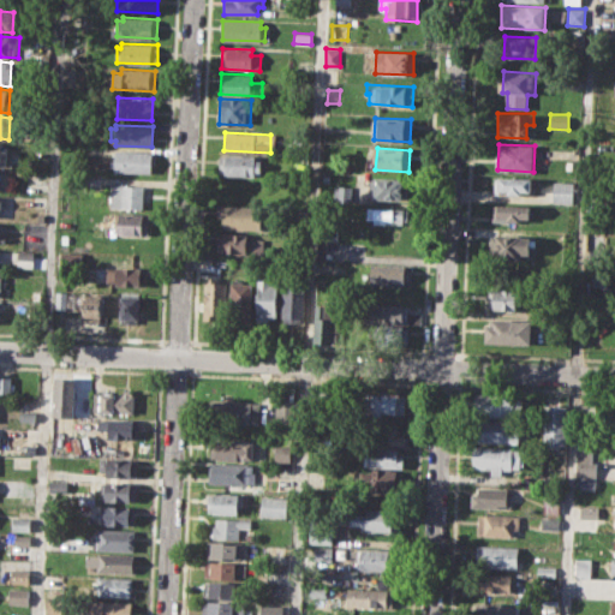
[(114,149),(153,150),(151,173),(114,172),(114,167),(109,167),(109,155),(114,156),(114,149)]
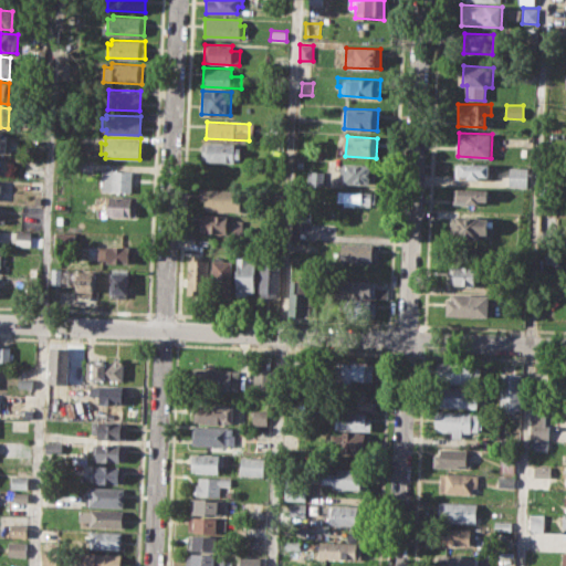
[(203,143),(242,144),(241,163),(202,161),(203,143)]
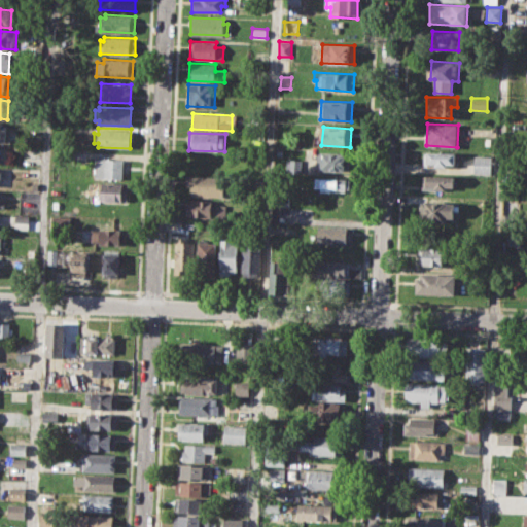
[(424,151),(457,152),(457,166),(423,165),(424,151)]
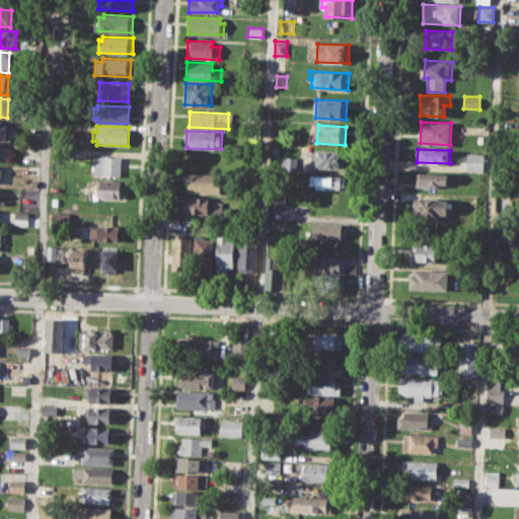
[(314,151),(345,152),(345,169),(313,167),(314,151)]
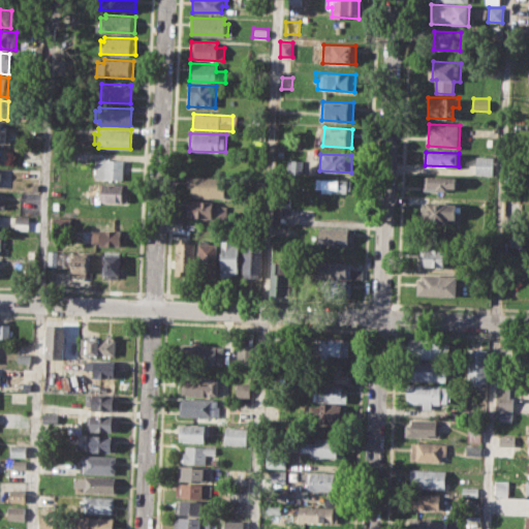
[(476,156),(495,157),(494,176),(475,175),(476,156)]
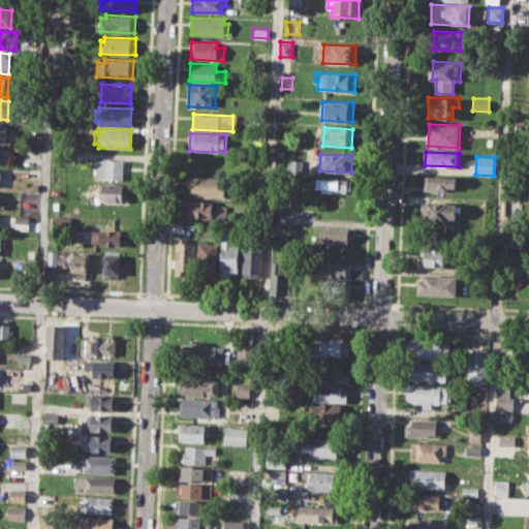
[(97,158),(123,160),(122,180),(96,178),(97,158)]
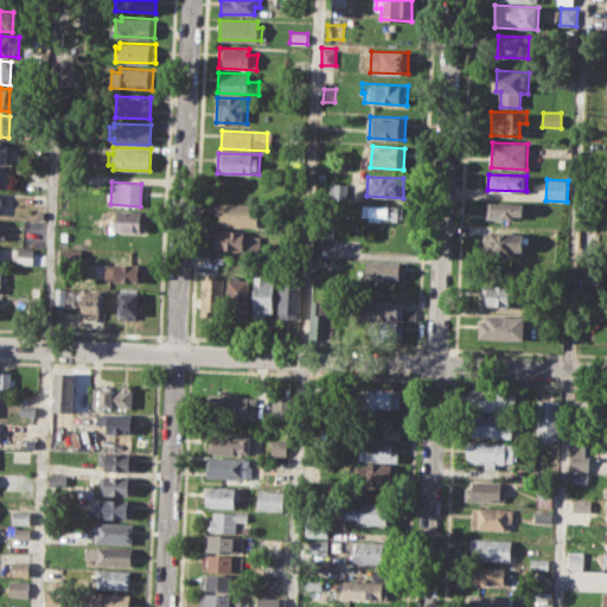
[(331,183),(349,183),(347,199),(331,198),(331,183)]
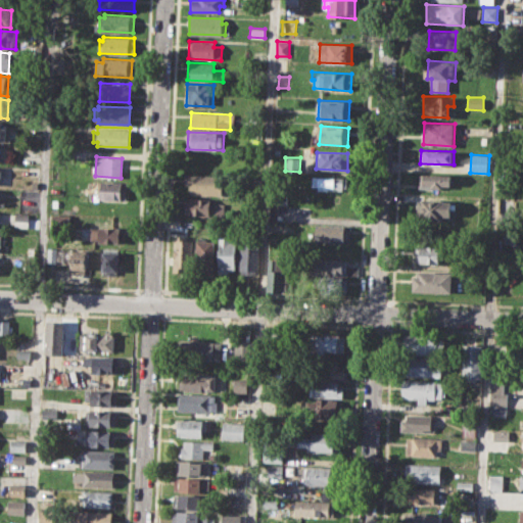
[(421,173),(453,175),(453,186),(443,185),(443,189),(420,188),(421,173)]
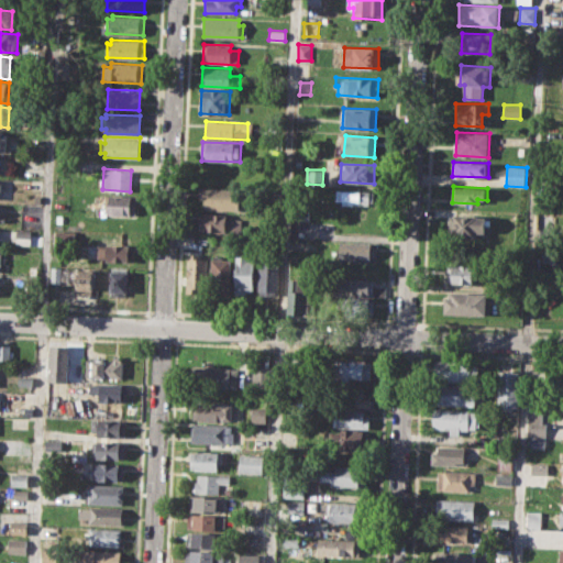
[(200,187),(240,189),(238,211),(203,209),(205,200),(199,199),(200,187)]
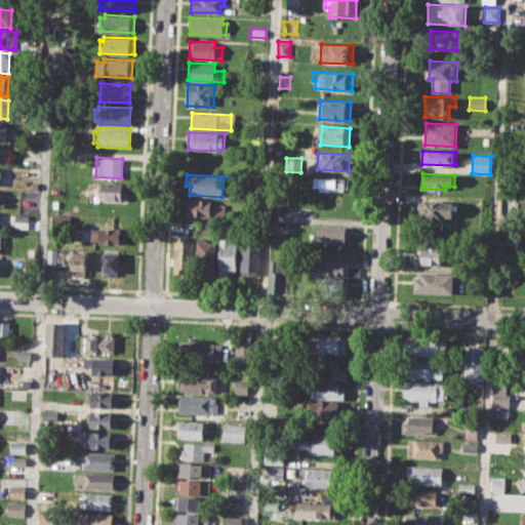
[(315,175),(350,176),(349,192),(319,191),(319,187),(314,187),(315,175)]
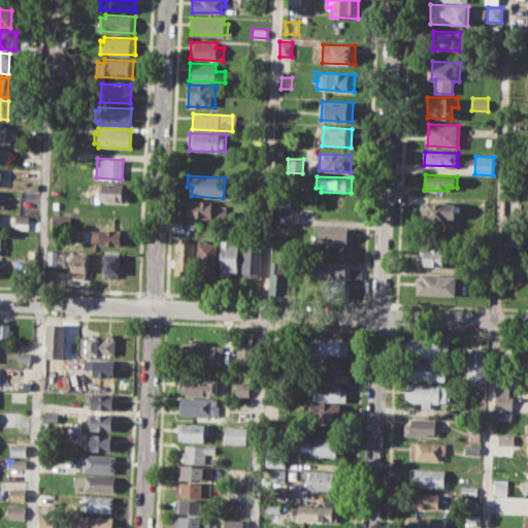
[(100,183),(128,184),(127,201),(99,200),(100,183)]
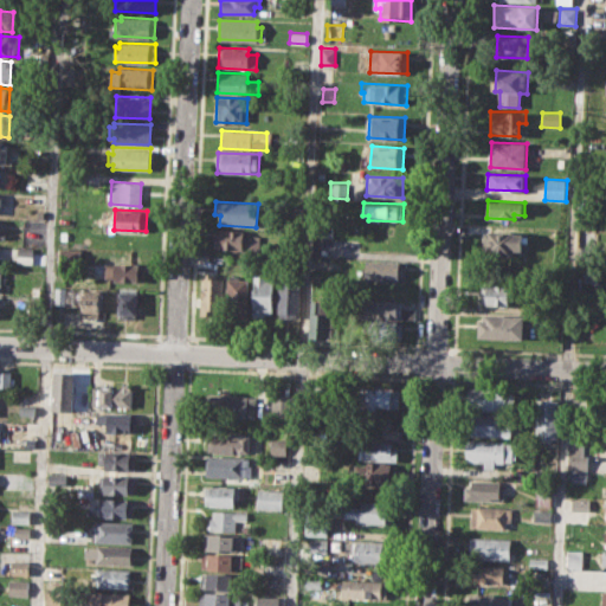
[(216,229),(244,230),(244,236),(259,237),(259,255),(239,253),(239,249),(216,247),(216,229)]
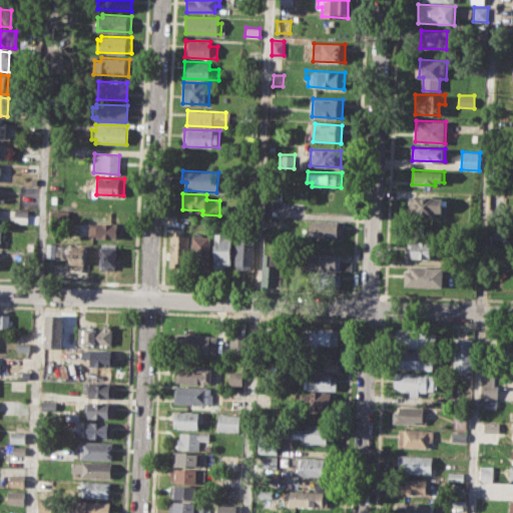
[(414,196),(445,197),(444,210),(436,210),(436,217),(413,216),(414,196)]
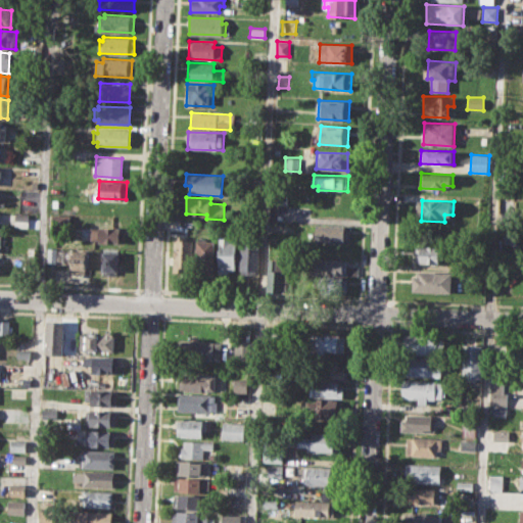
[(15,214),(30,215),(29,228),(14,227),(15,214)]
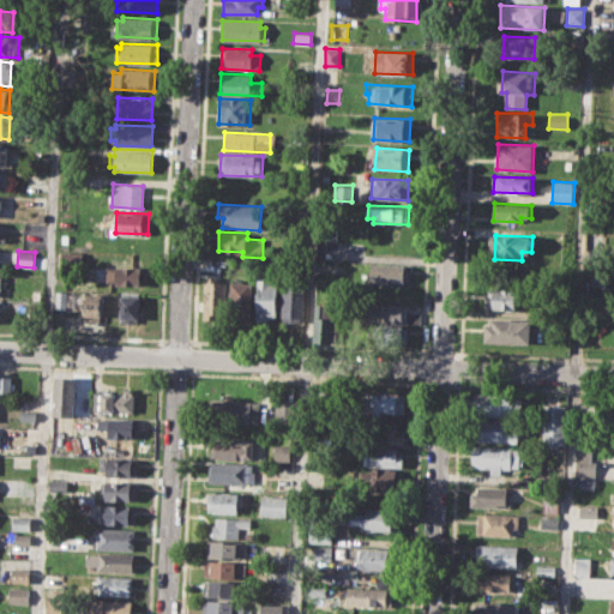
[(372,264),(411,265),(410,284),(371,282),(372,264)]
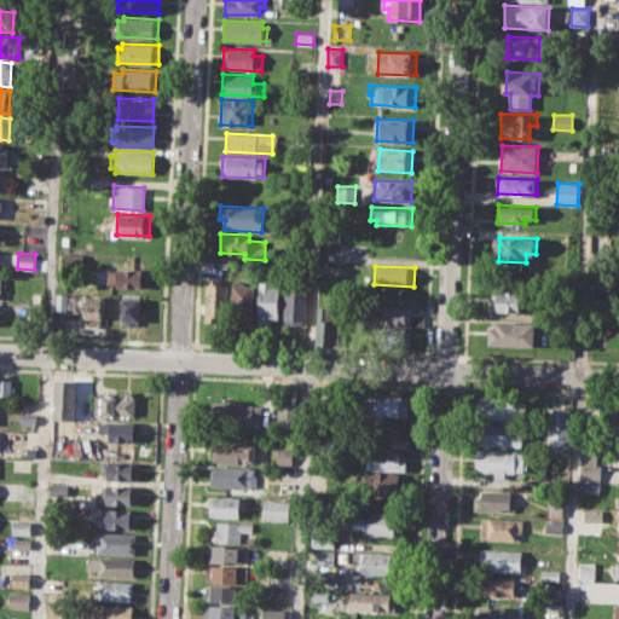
[(106,272),(117,272),(117,267),(149,268),(148,289),(117,288),(117,284),(106,283),(106,272)]
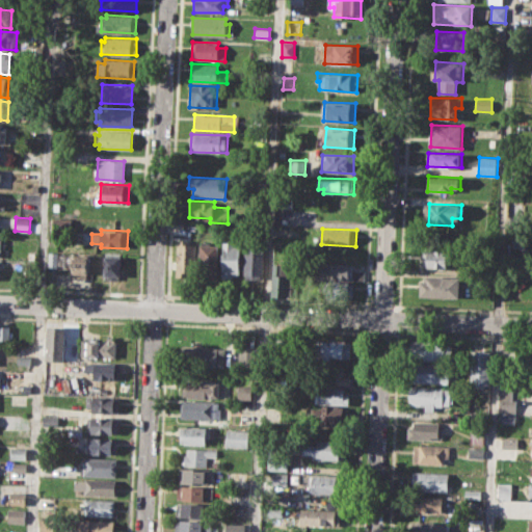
[(513,234),(530,234),(530,248),(513,247),(513,234)]
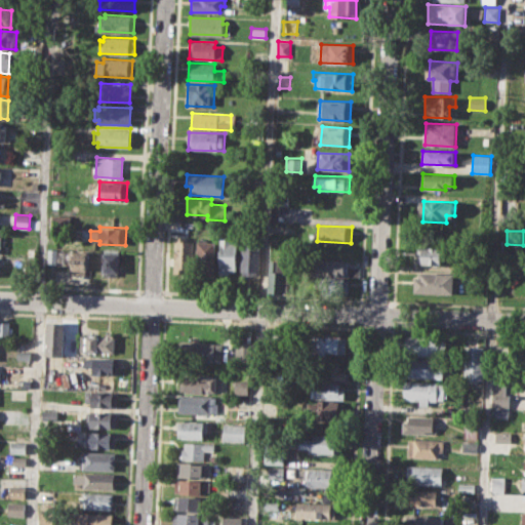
[(174,236),(188,237),(187,241),(194,241),(192,273),(173,272),(174,236)]
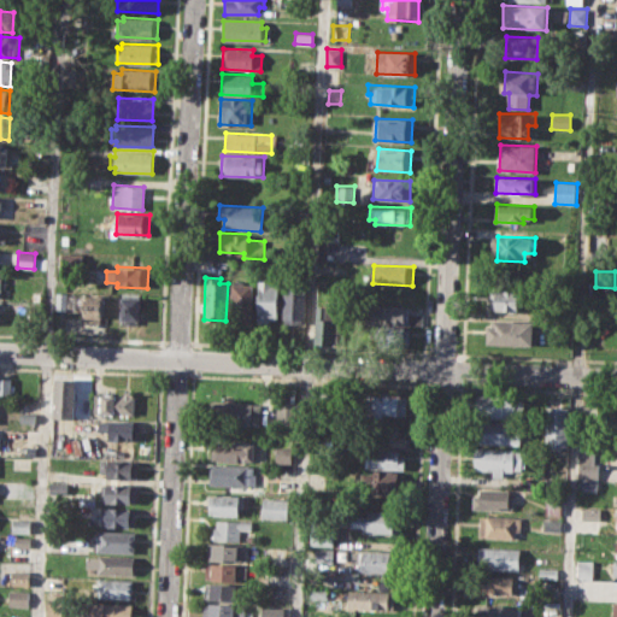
[(258,278),(270,280),(270,286),(280,287),(278,317),(269,317),(269,324),(257,324),(258,278)]
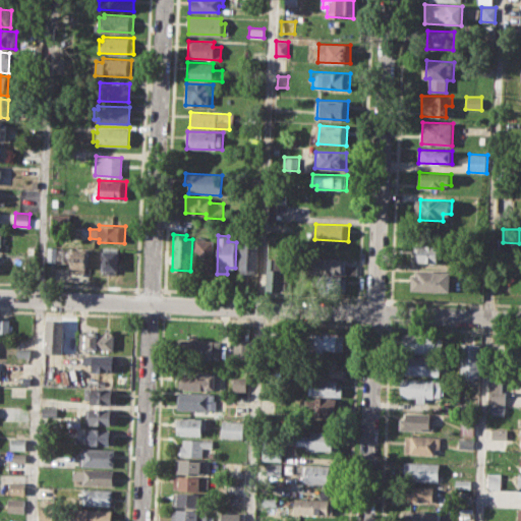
[(195,238),(214,239),(213,271),(193,270),(195,238)]
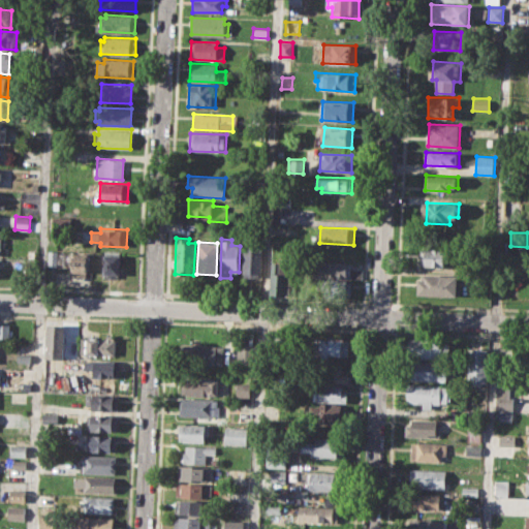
[(244,245),(261,245),(260,277),(243,276),(244,245)]
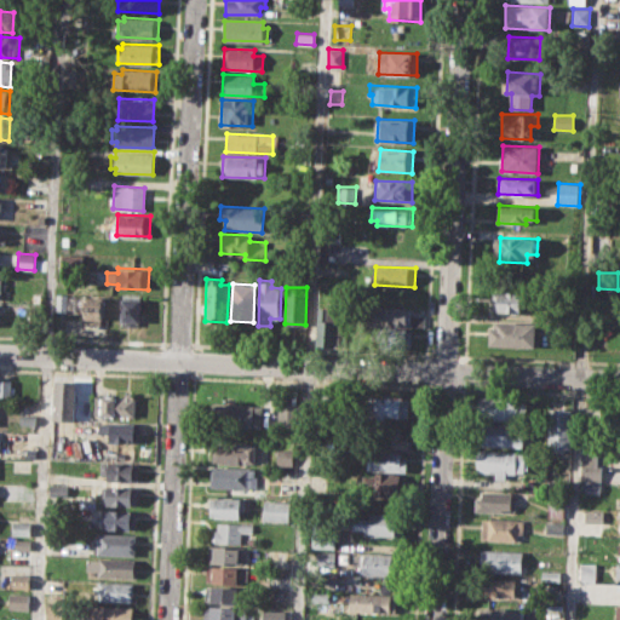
[(494,291),(534,293),(533,313),(493,311),(494,291)]
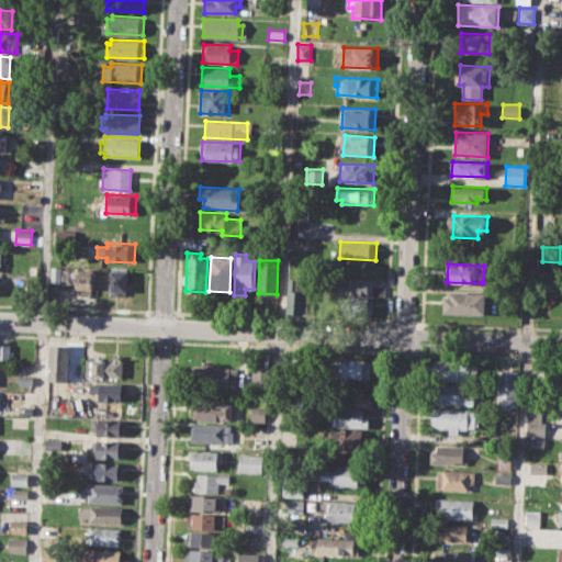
[(52,265),(62,265),(60,282),(51,282),(52,265)]
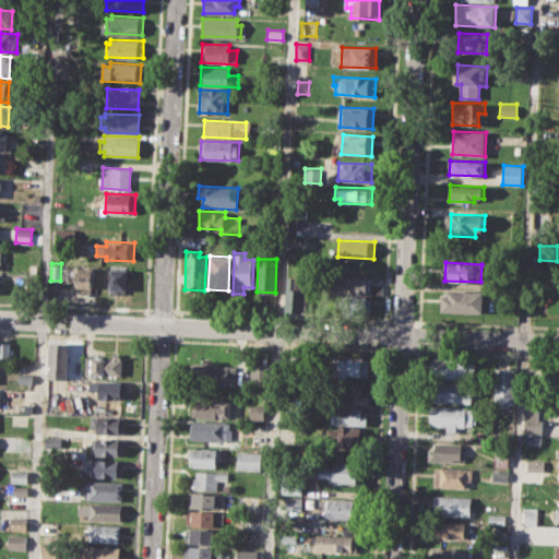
[(75,266),(94,268),(92,296),(73,295),(75,266)]
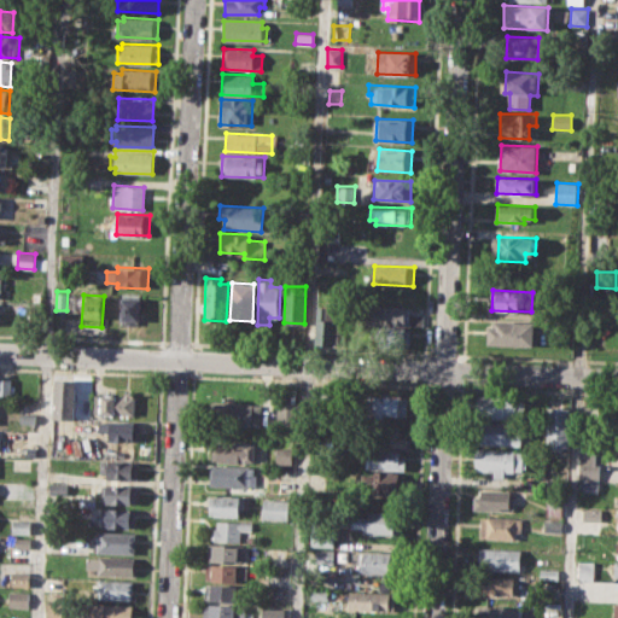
[(121,296),(144,297),(143,326),(120,325),(121,296)]
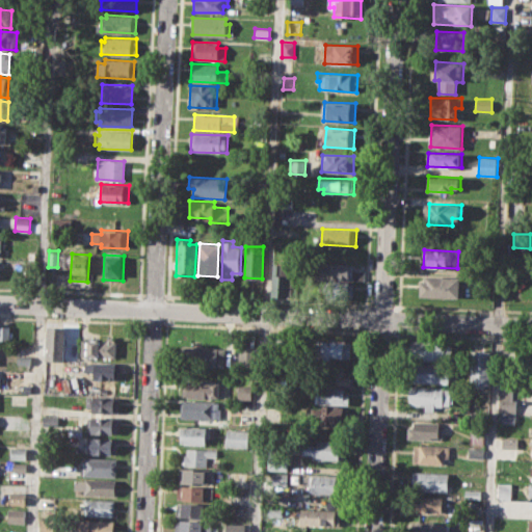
[(272,261),(291,262),(290,294),(271,293),(272,261)]
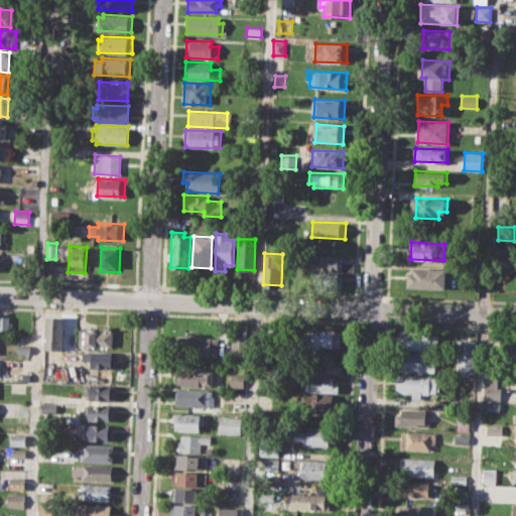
[(310,254),(343,256),(343,271),(309,270),(310,254)]
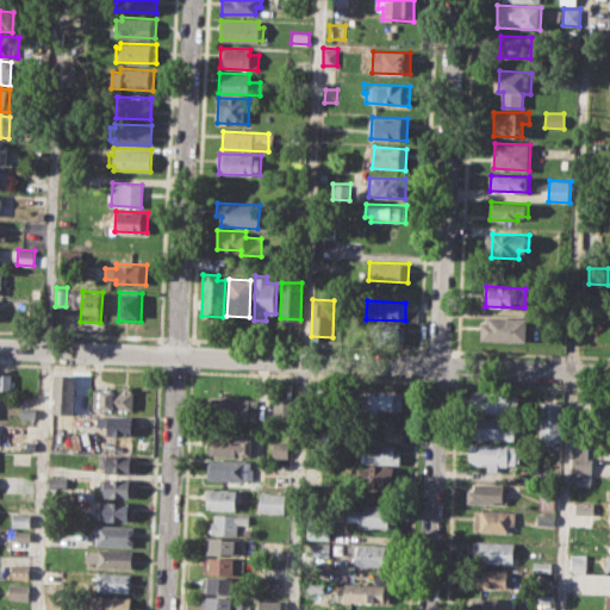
[(489,316),(529,317),(528,342),(483,340),(484,322),(489,322),(489,316)]
